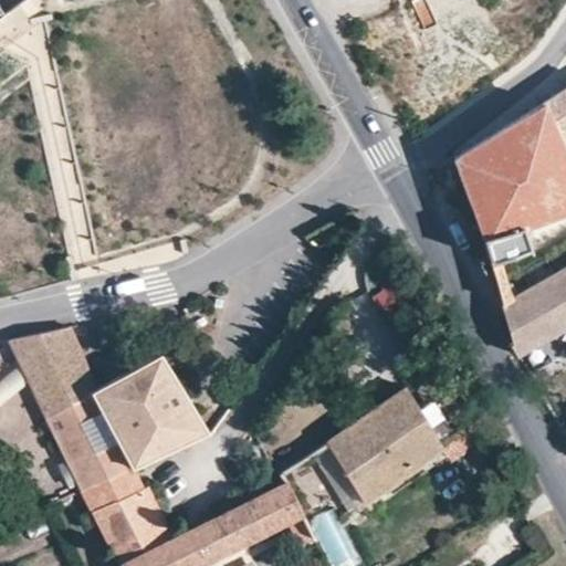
[(0,0),(0,16),(20,0),(0,0)]
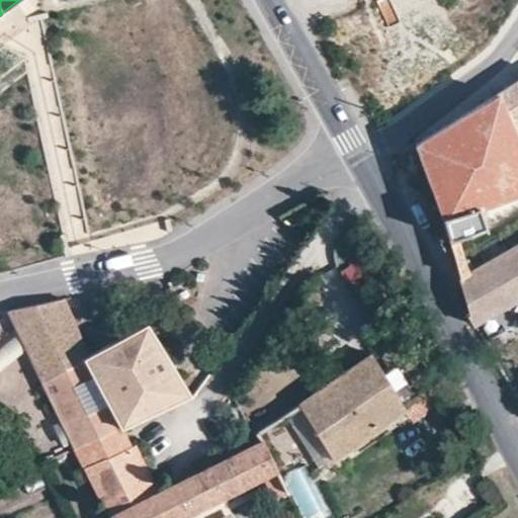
[(517,79),(496,92),(512,128),(517,124),(517,79)]
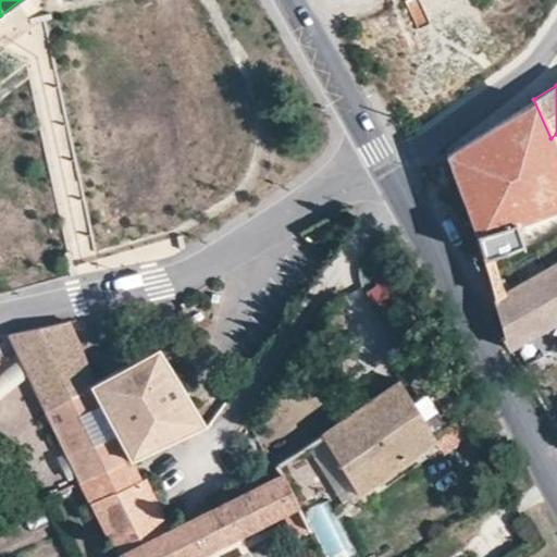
[(551,138),(533,99),(445,153),(472,234),(474,233),(512,221),(516,224),(556,208),(556,152),(556,149),(551,138)]
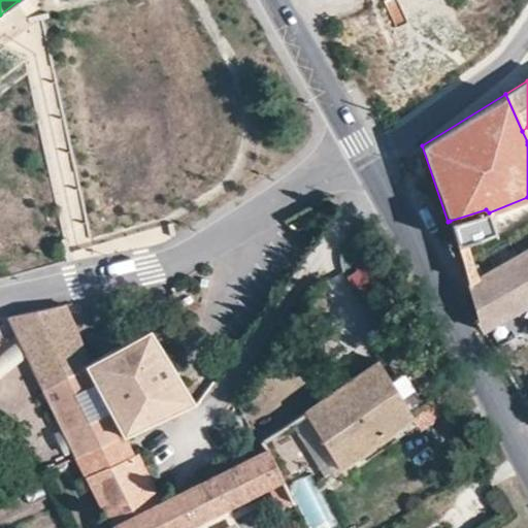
[(422,145),(418,147),(404,160),(428,233),(450,227),(448,222),(422,145)]
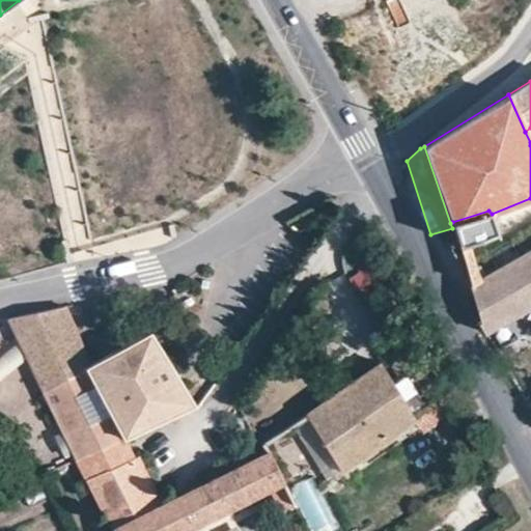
[(497,232),(492,214),(488,211),(452,222),(460,246),(469,243),(497,232)]
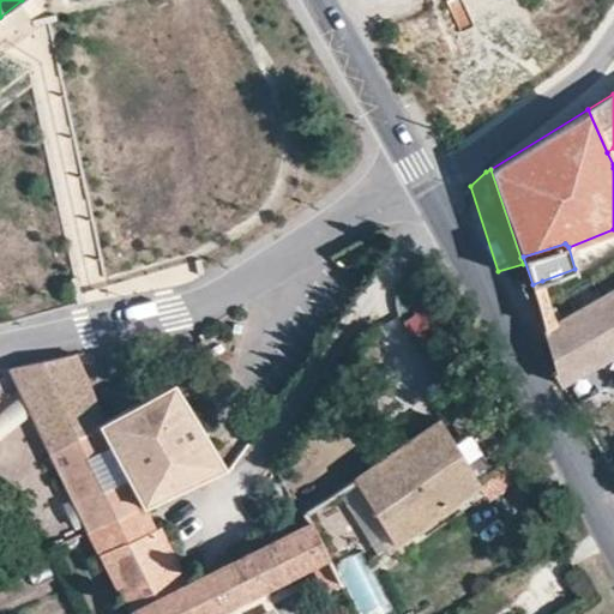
[(557,323),(542,281),(533,284),(546,329),(557,323)]
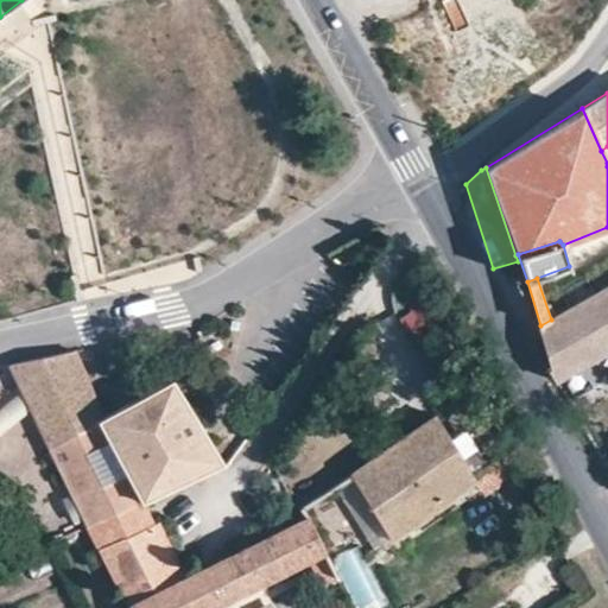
[(607,285),(551,320),(540,325),(551,378),(553,381),(607,350),(607,285)]
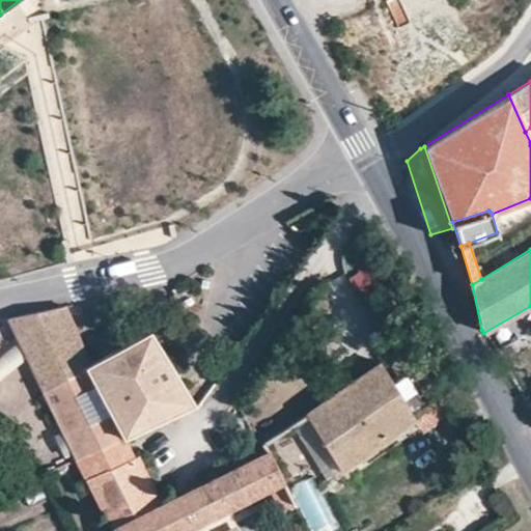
[(267,254),(258,258),(262,266),(270,261),(267,254)]
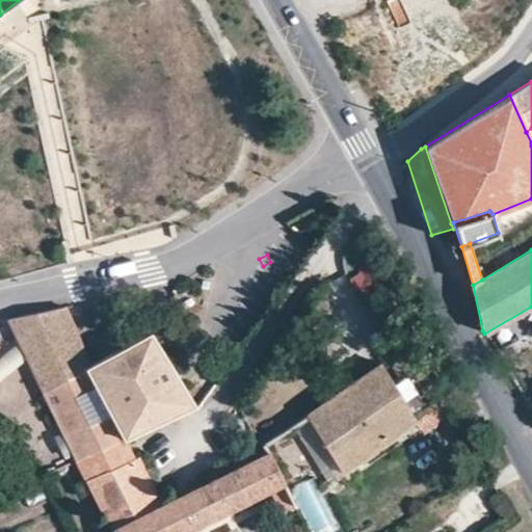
[(65,309),(8,319),(43,394),(47,392),(86,369),(85,366),(65,309)]
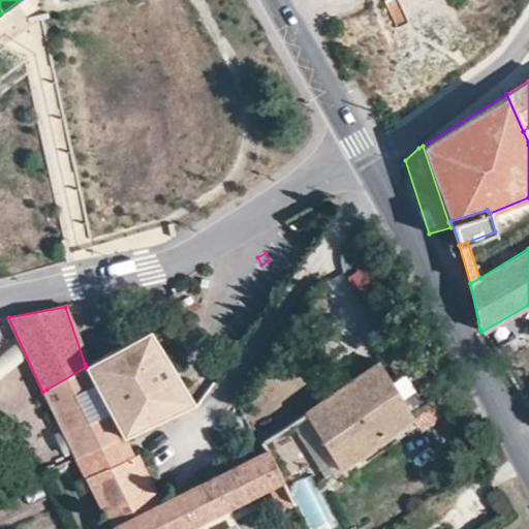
[(85,364),(86,367),(122,437),(192,403),(150,331),(85,364)]
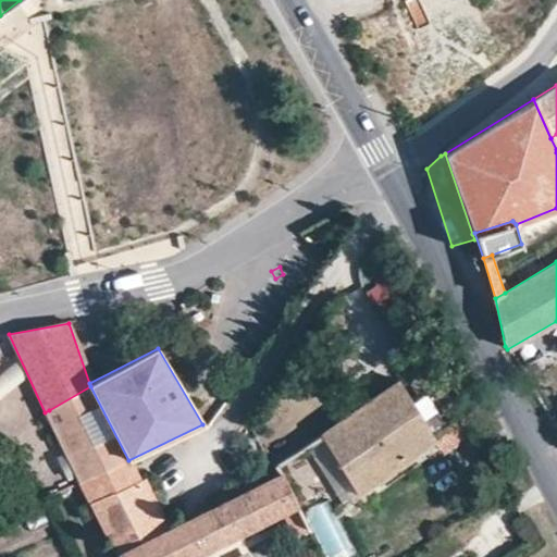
[(0,398),(27,378),(15,363),(0,375),(0,398)]
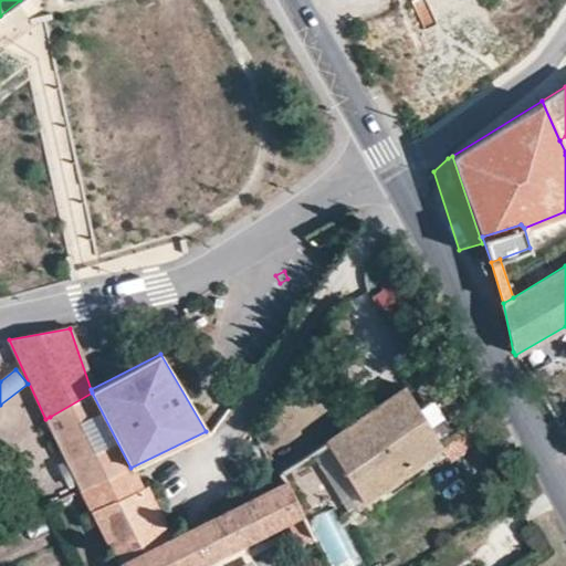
[(324,442),(363,505),(366,503),(440,447),(404,387),(324,442)]
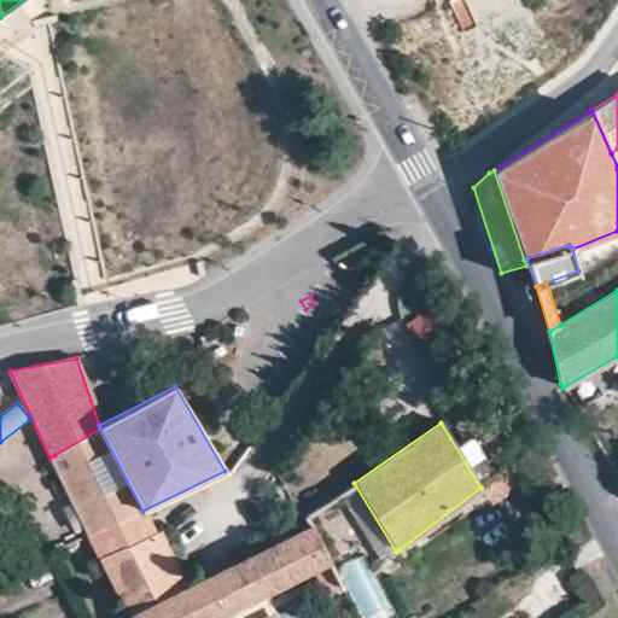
[(100,429),(54,455),(91,534),(92,535),(143,511),(100,429)]
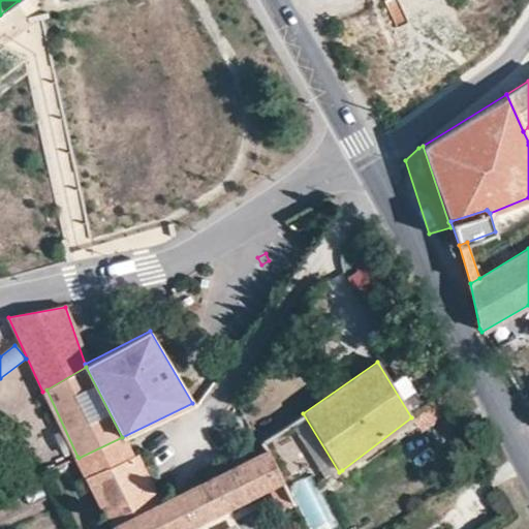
[(416,427),(411,417),(342,470),(346,478),(416,427)]
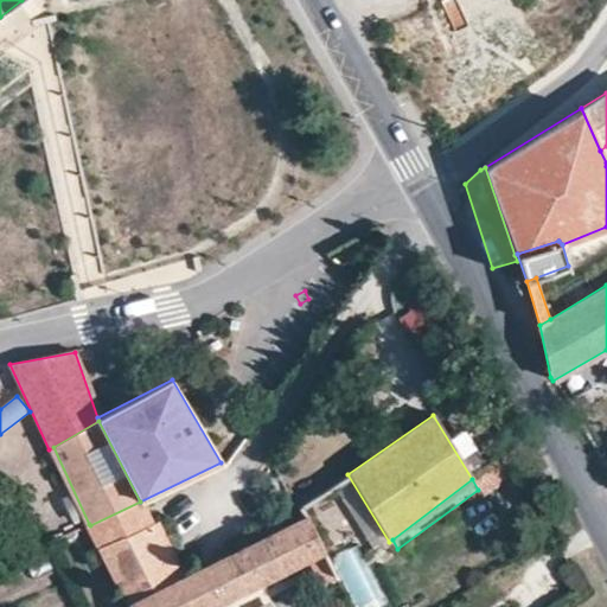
[(101,549),(152,525),(140,502),(90,525),(101,549)]
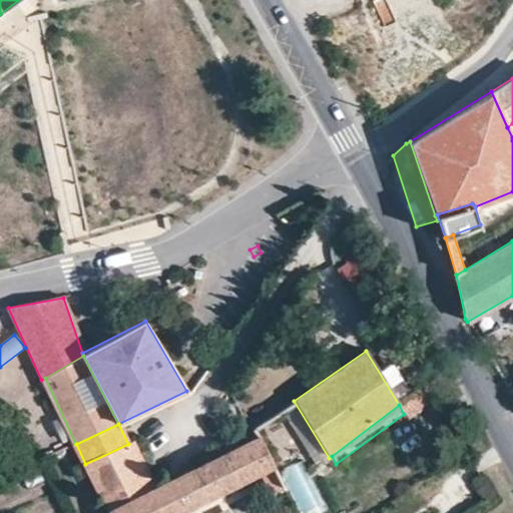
[(260,437),(255,428),(244,434),(248,442),(260,437)]
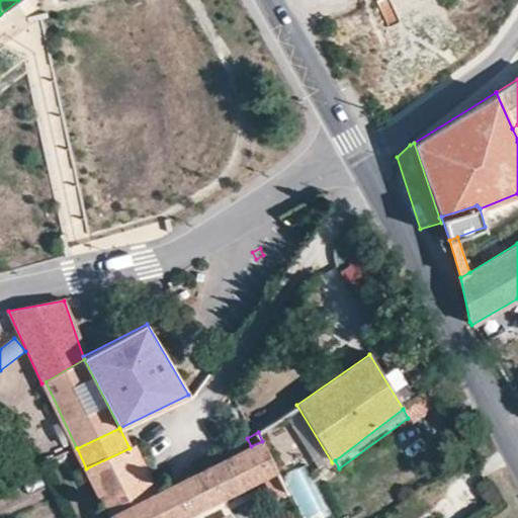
[(277,471),(262,441),(251,446),(157,493),(109,517),(183,517),(262,479),(274,472),(277,471)]
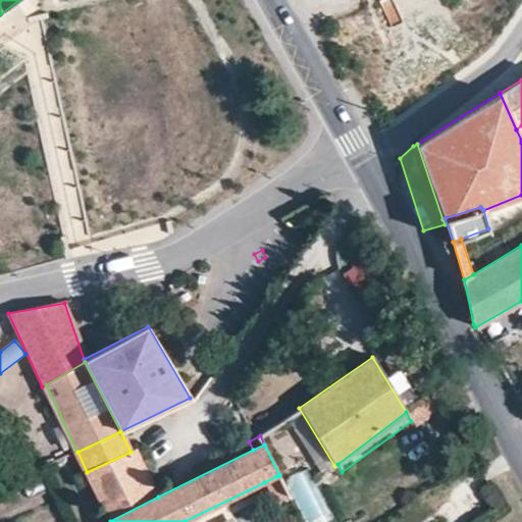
[(131,452),(87,472),(110,521),(158,497),(140,455),(137,456),(135,449),(131,452)]
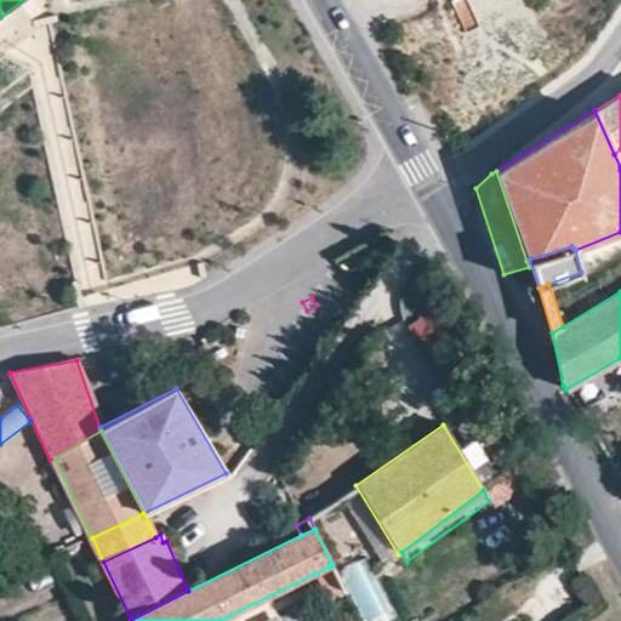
[(341,591),(329,567),(314,574),(326,598),(341,591)]
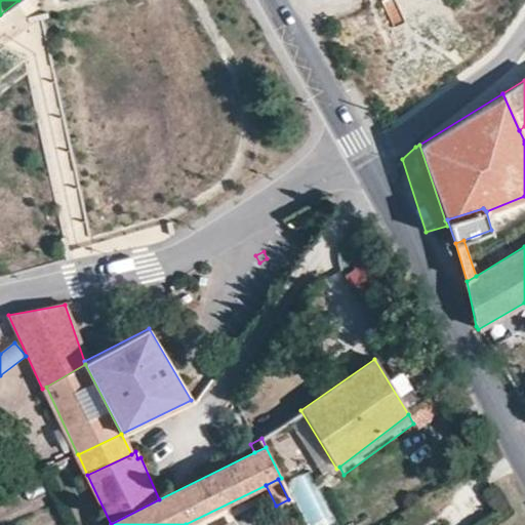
[(290,497),(288,499),(276,506),(282,516),(286,523),(298,517),(290,497)]
